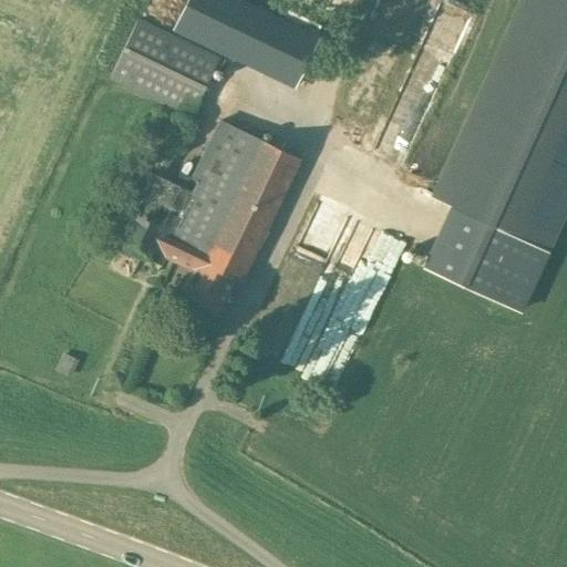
[(294,89),(319,37),(241,0),(186,0),(172,31),(294,89)]
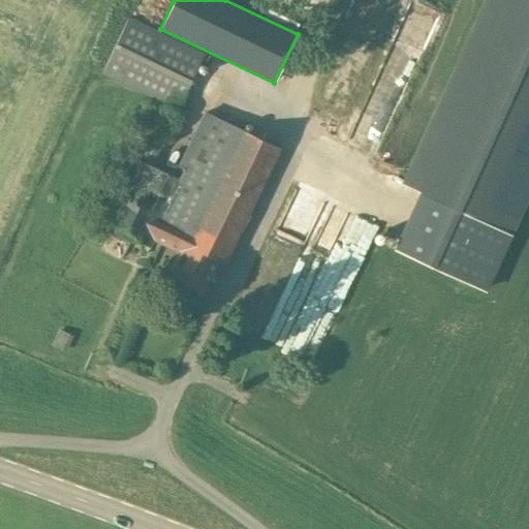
[(509,232),(528,188),(528,0),(488,0),(404,185),(509,232)]
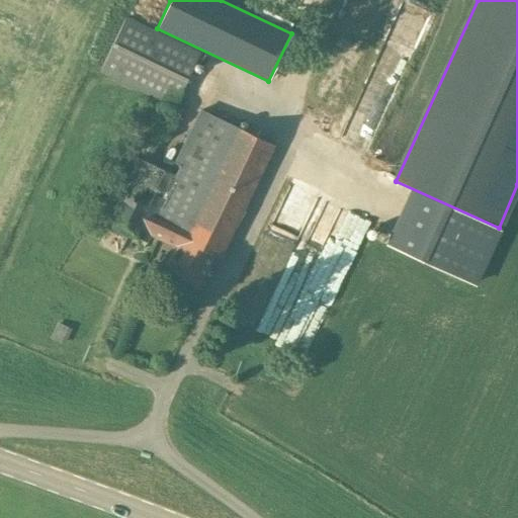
[(174,105),(200,53),(125,16),(100,69),(174,105)]
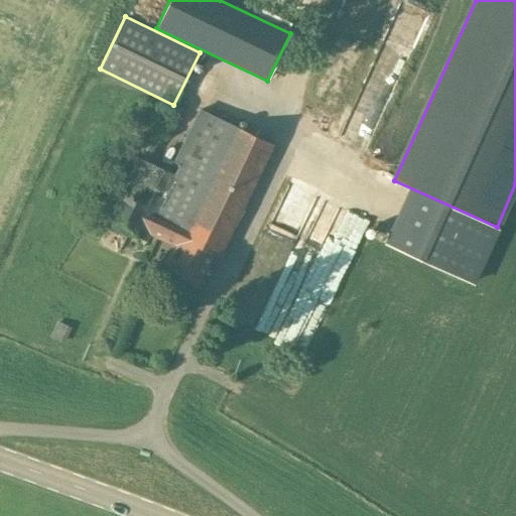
[(165,135),(175,112),(152,101),(127,152),(127,151),(95,217),(147,242),(151,235),(173,245),(163,270),(166,272),(164,278),(188,289),(190,284),(197,288),(213,253),(221,256),(275,145),(200,108),(172,162),(179,166),(175,174),(147,161),(160,133),(165,135)]
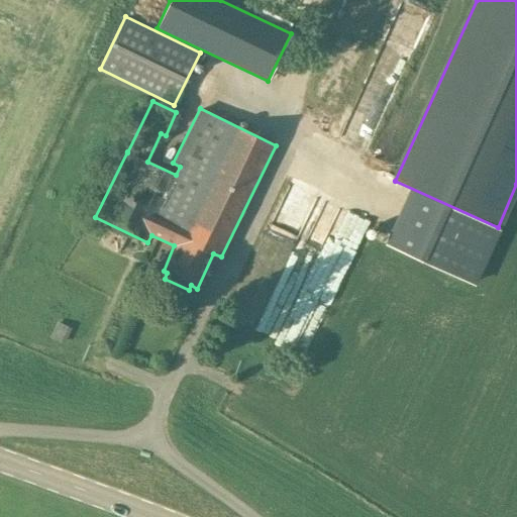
[(256,246),(230,320),(309,347),(336,270),(344,272),(344,271),(303,256),(306,250),(291,244),(286,256),(256,246)]
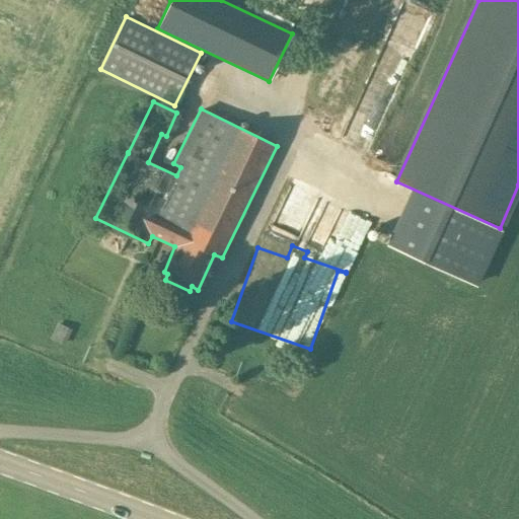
[(65,346),(73,329),(58,322),(50,339),(65,346)]
